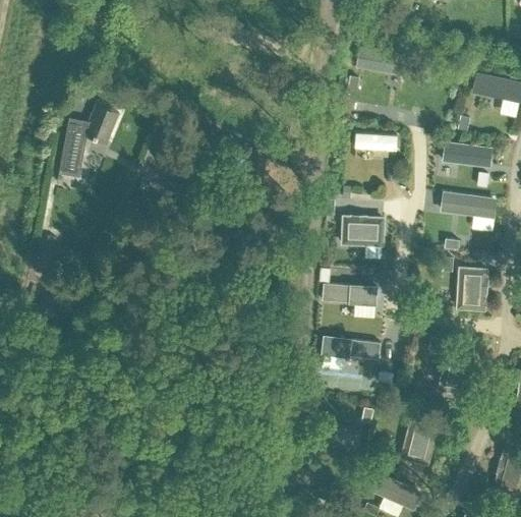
[(359,49),(355,67),(403,75),(406,57),(359,49)]
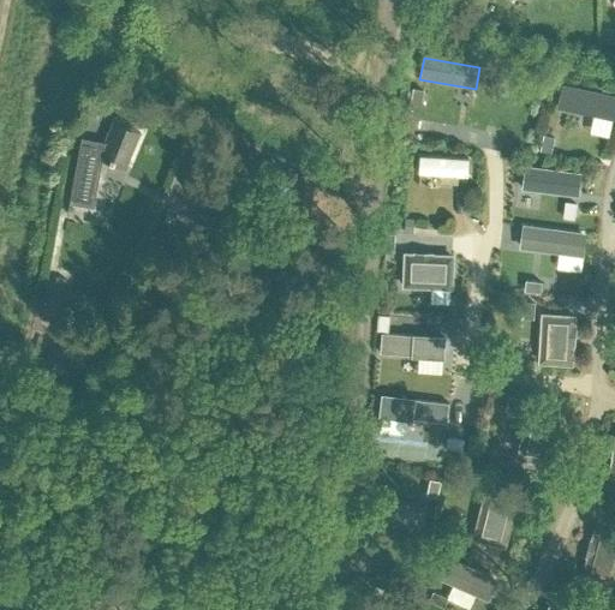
[(614,99),(562,89),(557,108),(611,119),(614,102),(614,99)]
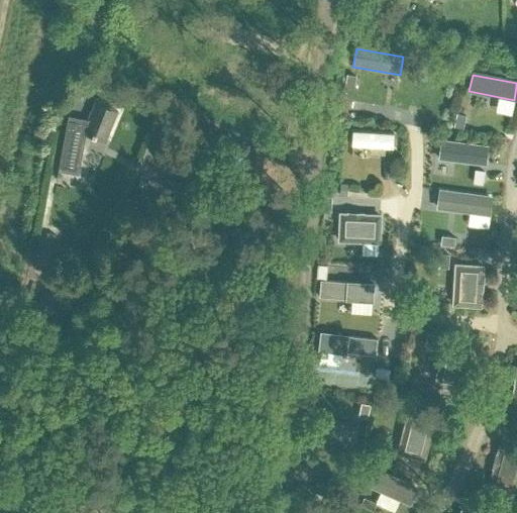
[(346,78),(344,91),(353,92),(355,80),(346,78)]
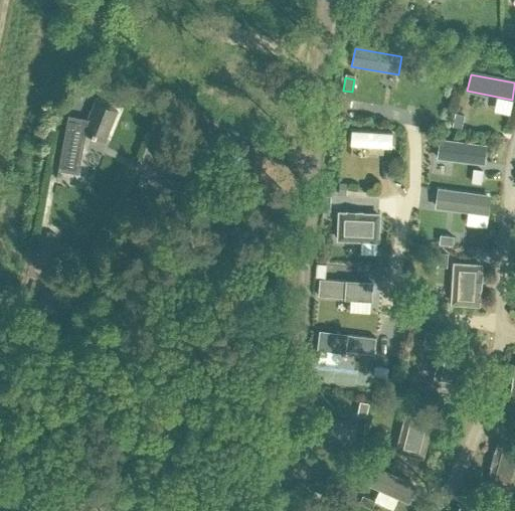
[(106,145),(119,115),(96,105),(87,125),(68,121),(58,169),(76,173),(83,135),(106,145)]
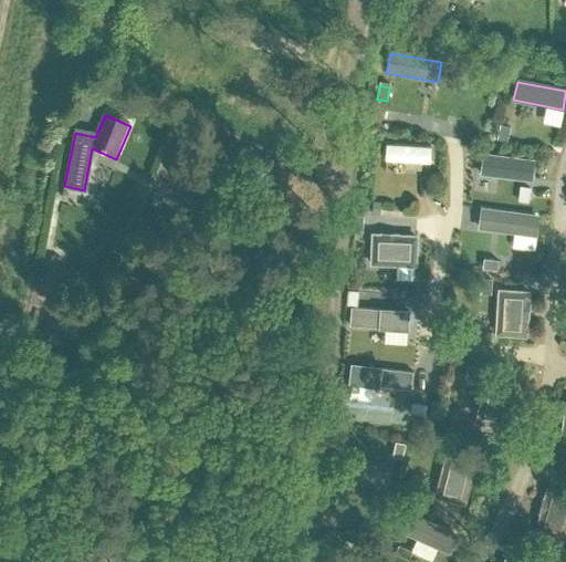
[(502,126),(499,141),(506,143),(511,127),(502,126)]
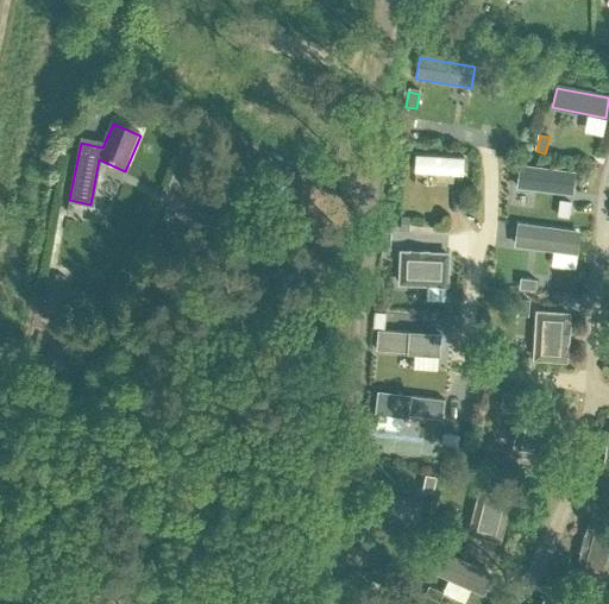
[(416,159),(415,176),(438,177),(454,178),(463,178),(464,162),(416,159)]
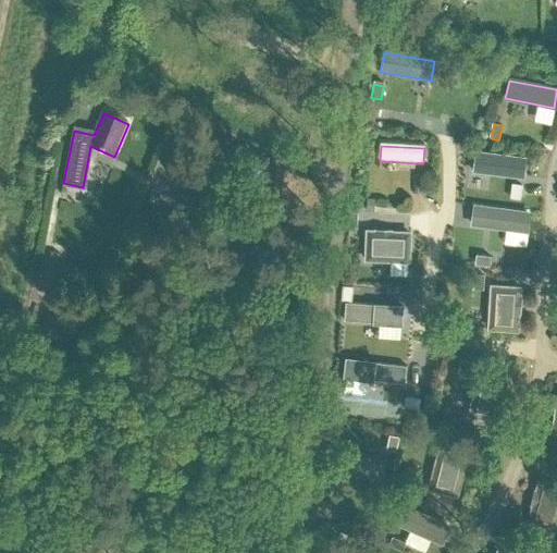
[(475,152),(472,171),(522,177),(524,159),(475,152)]
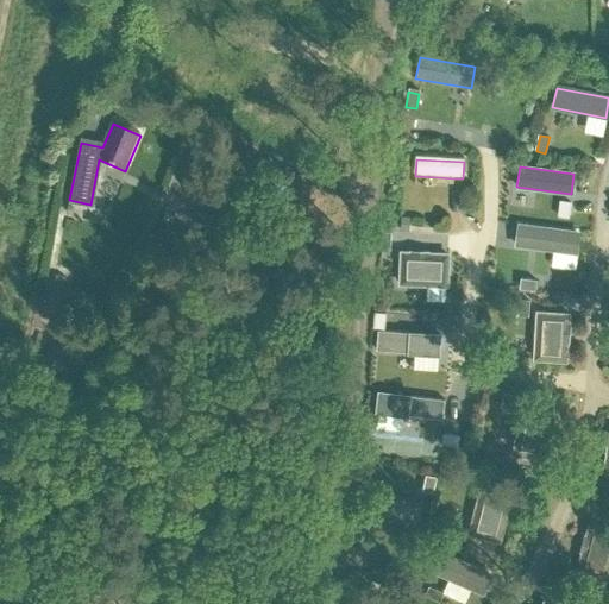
[(560,202),(558,218),(566,219),(569,203),(560,202)]
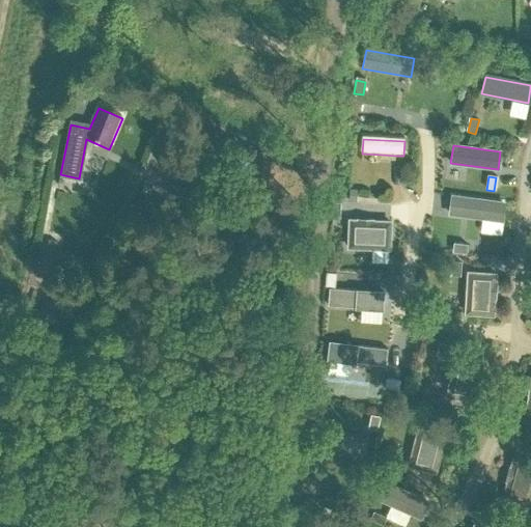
[(452,195),(449,213),(503,221),(506,203),(452,195)]
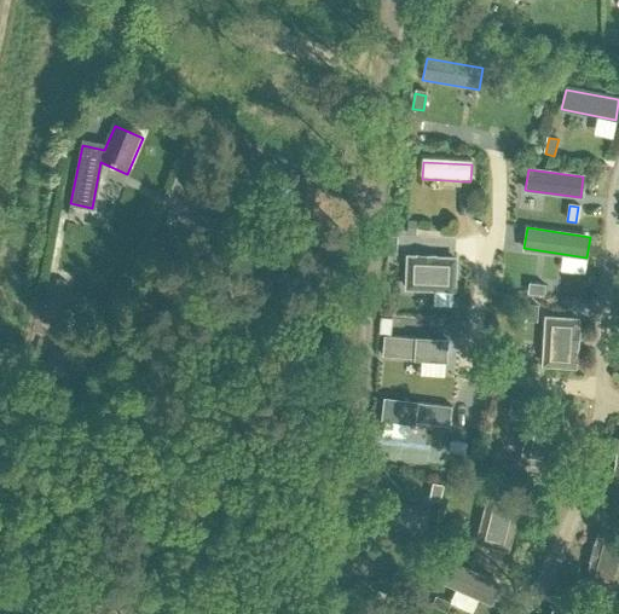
[(386,239),(386,258),(398,258),(398,239),(386,239)]
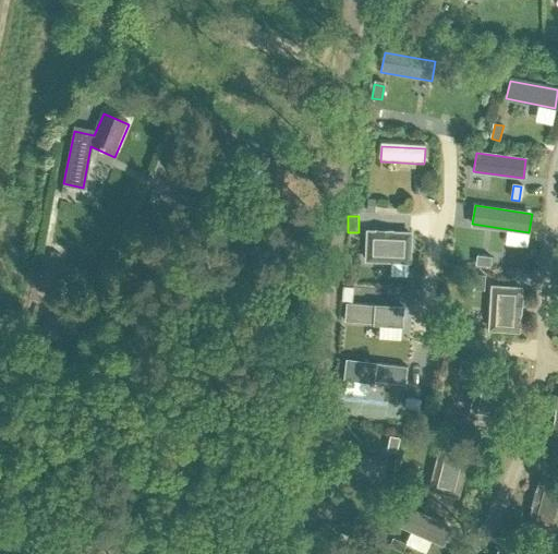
[(367,235),(366,257),(403,259),(404,236),(391,235),(391,233),(378,232),(378,235),(367,235)]
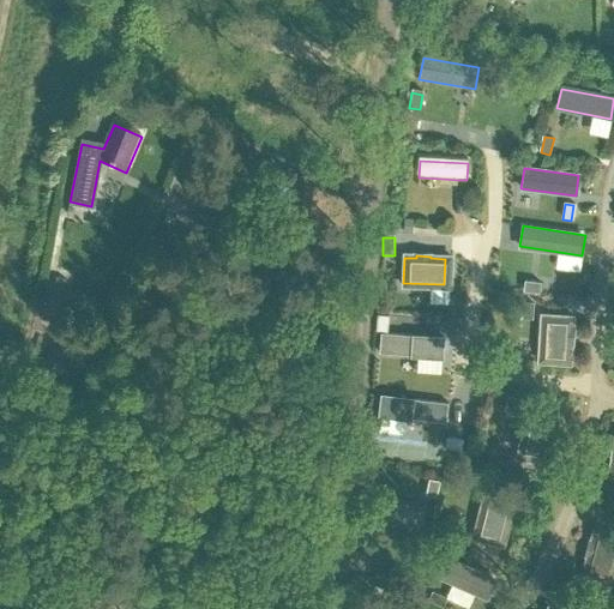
[(524,281),(523,291),(537,293),(539,282),(524,281)]
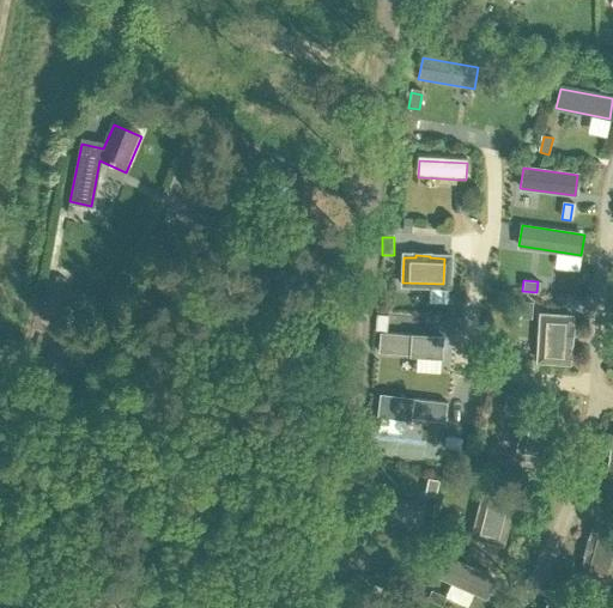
[(533,320),(533,303),(522,303),(522,320),(533,320)]
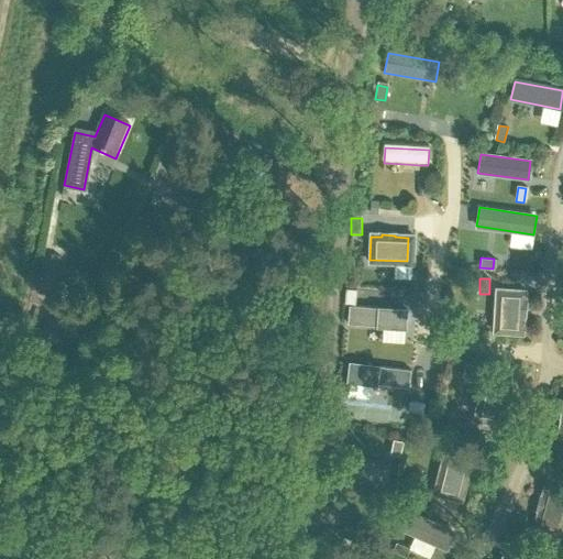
[(346,291),(344,303),(353,304),(355,292),(346,291)]
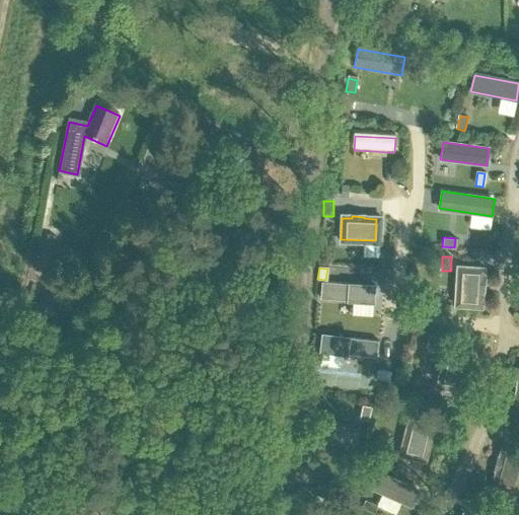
[(484,280),(482,280),(483,273),(458,272),(456,303),(480,304),(482,297),(483,297),(484,280)]
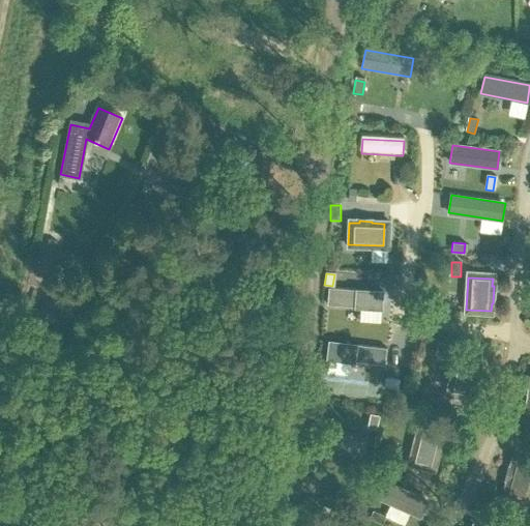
[(328,287),(327,307),(380,310),(381,290),(328,287)]
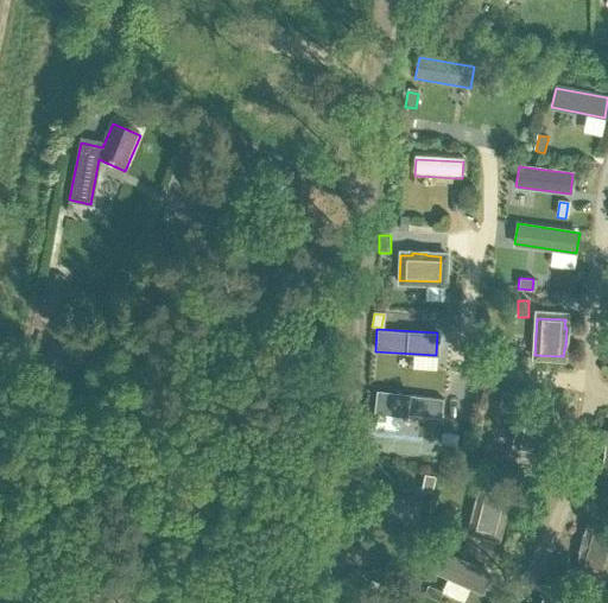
[(375,413),(374,427),(398,430),(399,417),(439,421),(442,399),(377,391),(374,413),(375,413)]
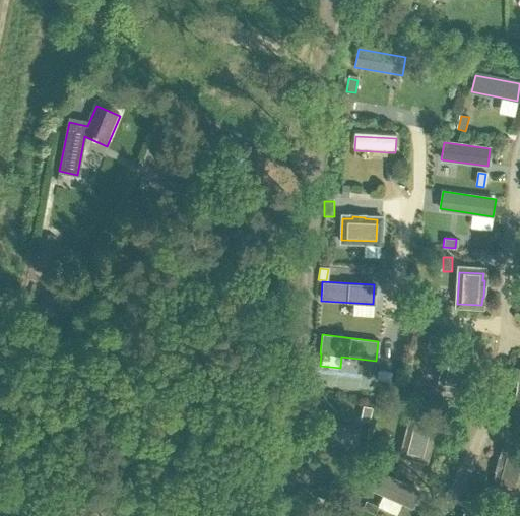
[(431,336),(428,350),(437,351),(440,338),(431,336)]
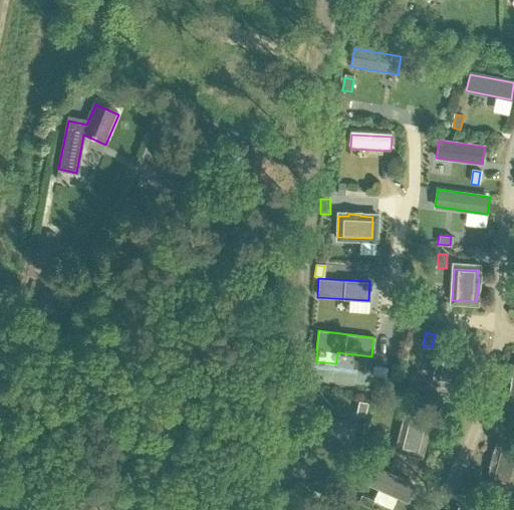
[(433,377),(456,385),(458,377),(460,378),(464,361),(463,361),(464,354),(441,348),(433,377)]
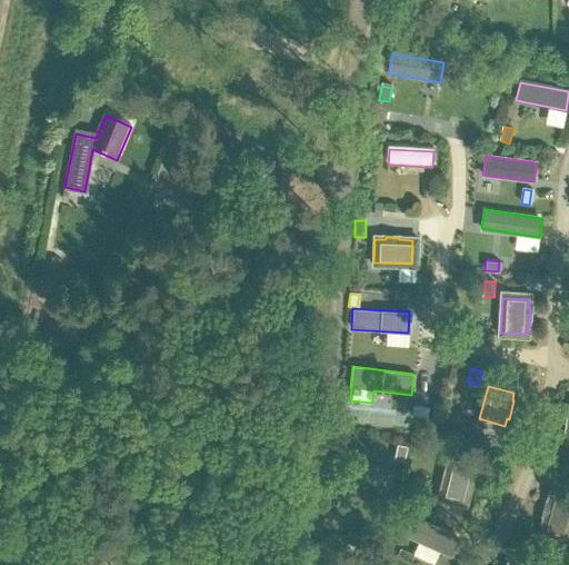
[(416,450),(426,453),(429,438),(419,436),(416,450)]
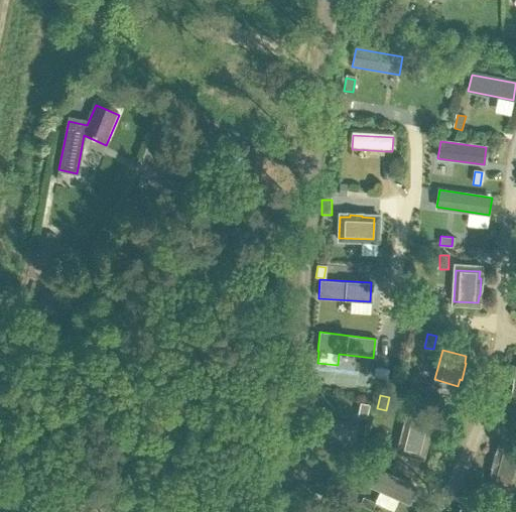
[(361,405),(357,418),(366,421),(370,408),(361,405)]
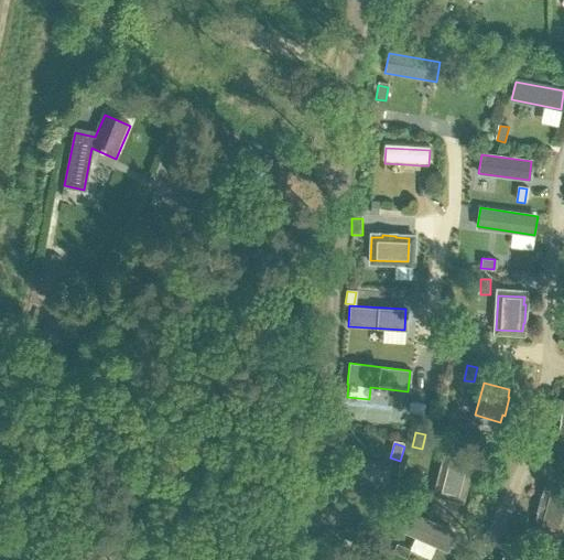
[(391,470),(343,459),(338,477),(387,488),(391,470)]
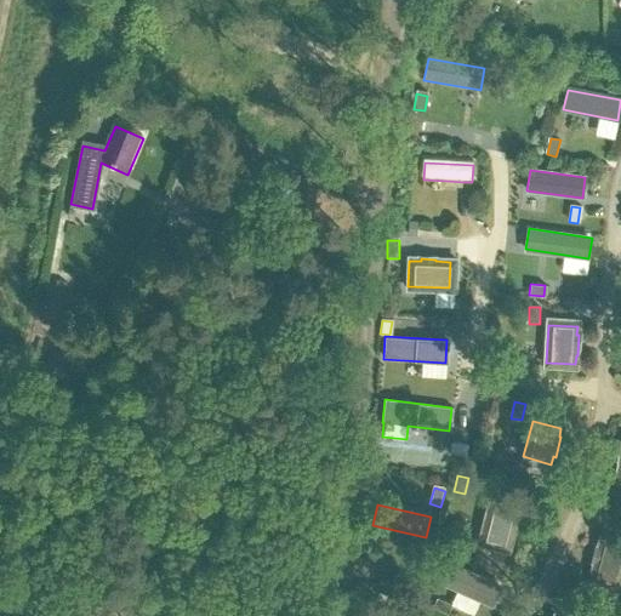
[(490,506),(482,543),(510,549),(512,541),(513,542),(518,523),(517,522),(518,513),(490,506)]
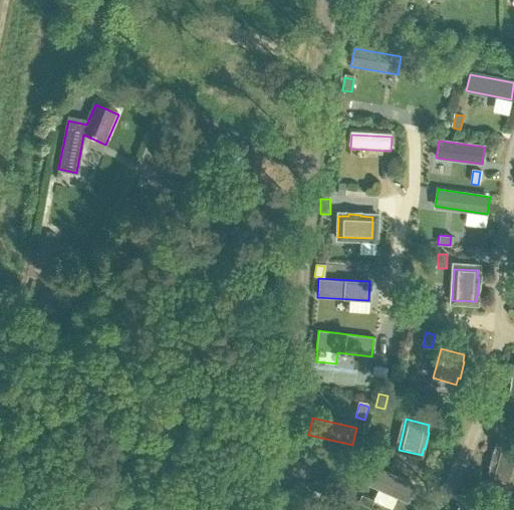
[(491,475),(490,482),(513,488),(513,483),(513,455),(497,452),(495,459),(494,458),(490,475),(491,475)]
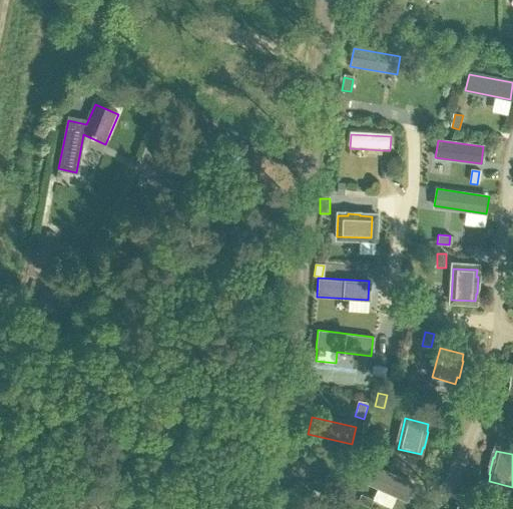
[(413,487),(368,467),(362,482),(396,498),(397,500),(405,503),(407,503),(411,495),(410,493),(413,487)]
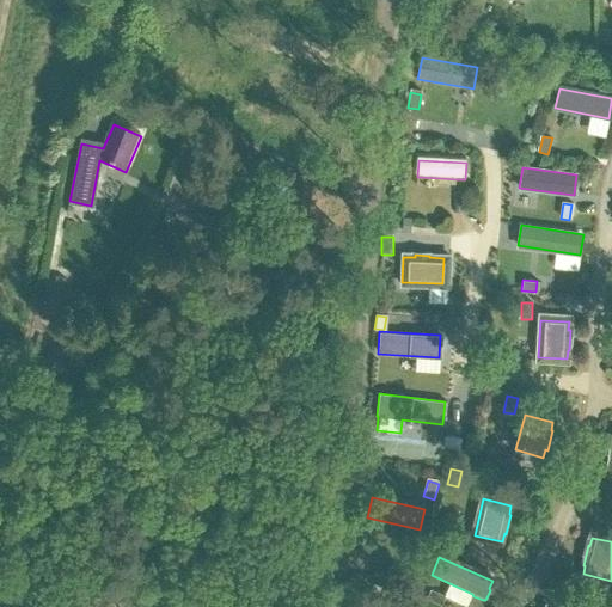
[(445,599),(430,592),(426,601),(436,606),(442,606),(445,599)]
